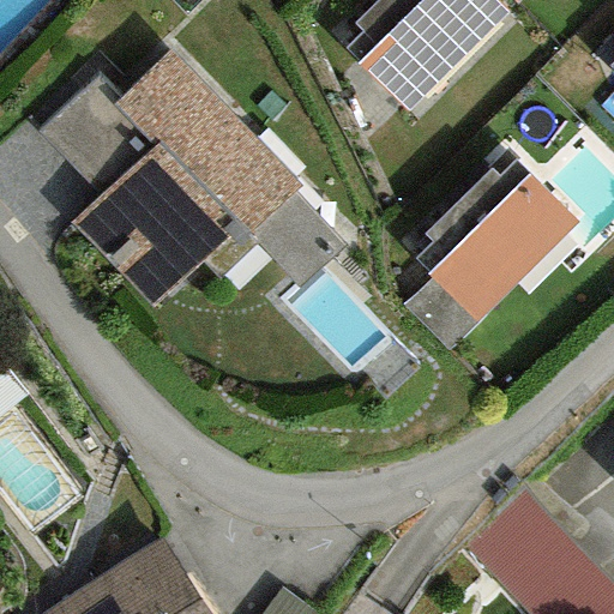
[(510,12),(498,0),(377,0),(353,23),(361,32),(344,49),(407,113),(510,12)]
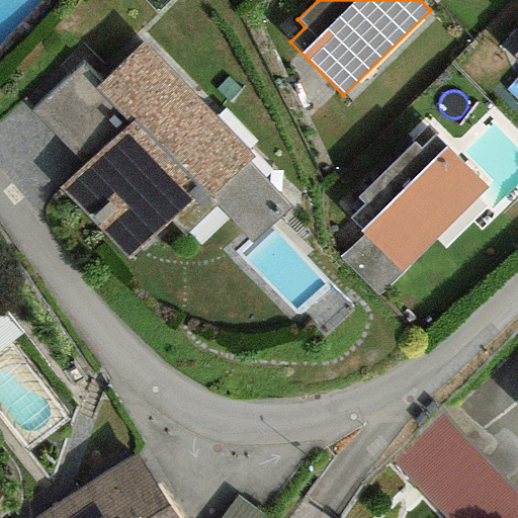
[(252,159),(142,41),(97,83),(93,87),(127,123),(81,167),(59,188),(127,261),(171,221),(184,235),(214,206),(251,245),(288,209),(246,164),(252,159)]
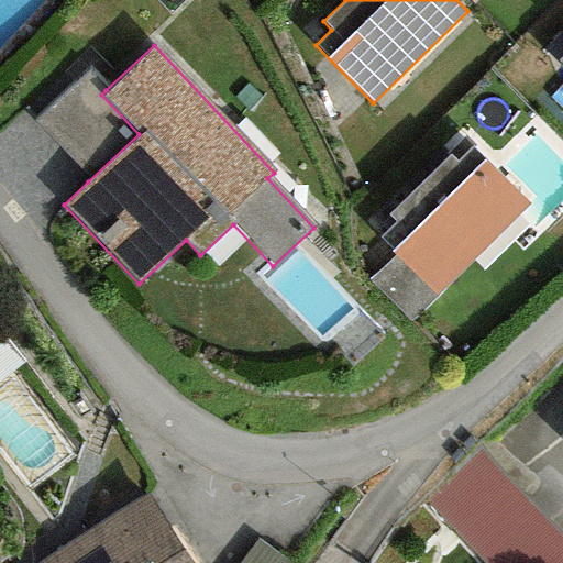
[(106,90),(88,72),(33,122),(88,181),(139,134),(101,95),(106,90)]
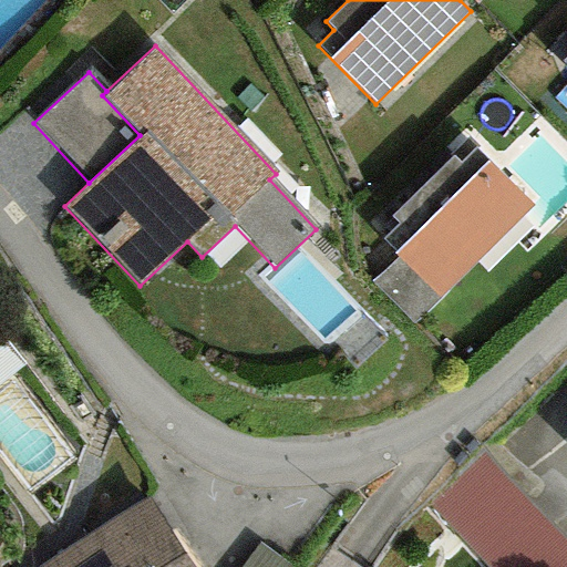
[(532,206),(474,148),(459,163),(452,156),(390,217),(397,224),(381,239),(397,256),(371,281),(412,323),(532,206)]
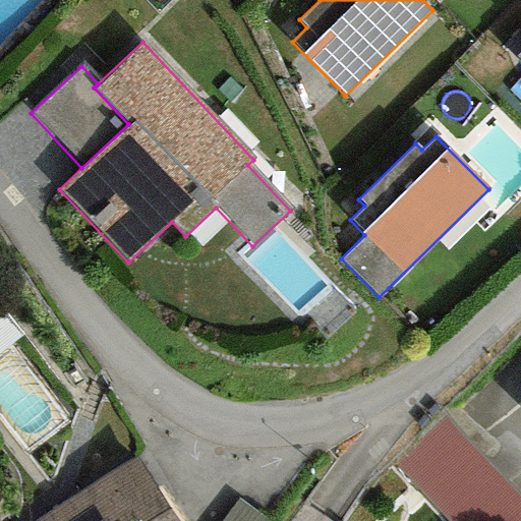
[(458,520),(510,520),(520,510),(520,479),(447,405),(394,457),(458,520)]
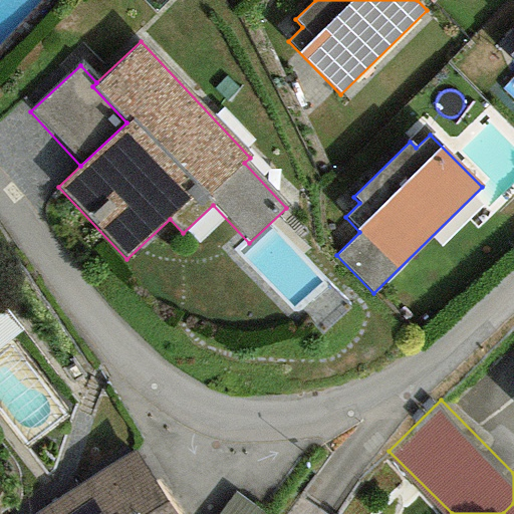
[(174,513),(135,451),(32,513),(174,513)]
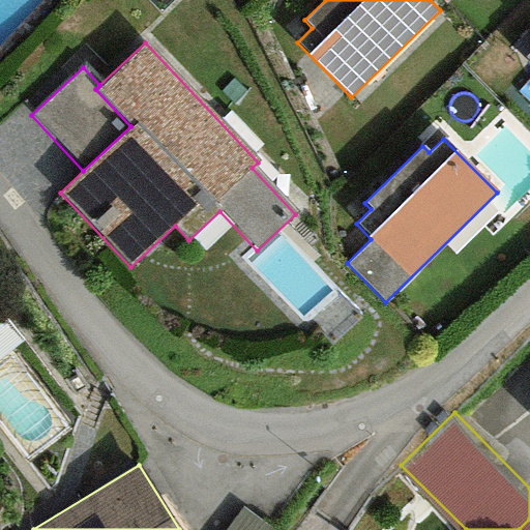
[(269,529),(241,508),(225,529),(269,529)]
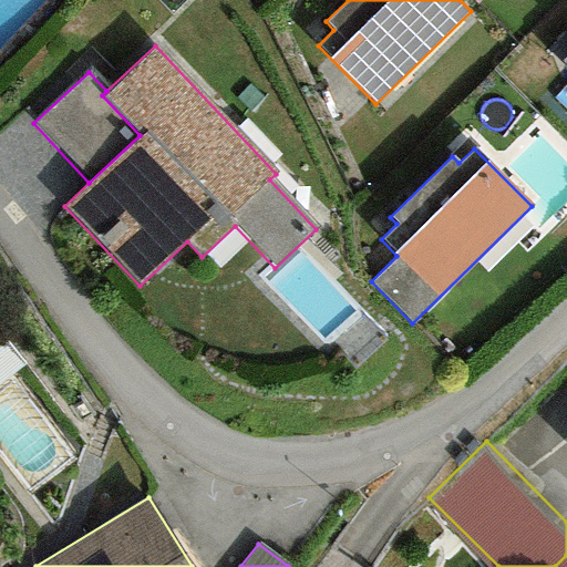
All buildings are outlined.
